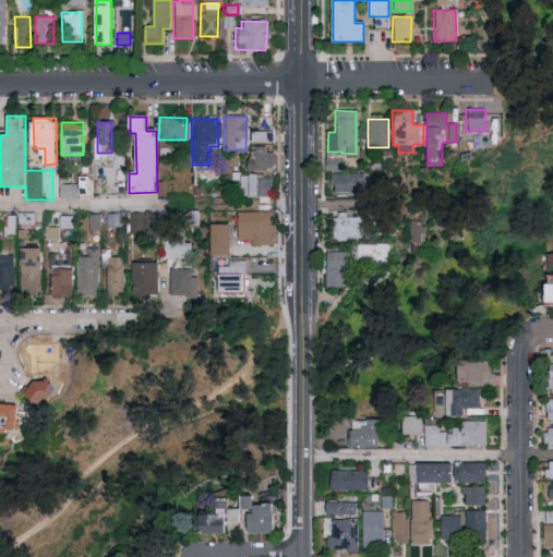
[(273,143),(274,133),(249,132),(248,142),(273,143)]
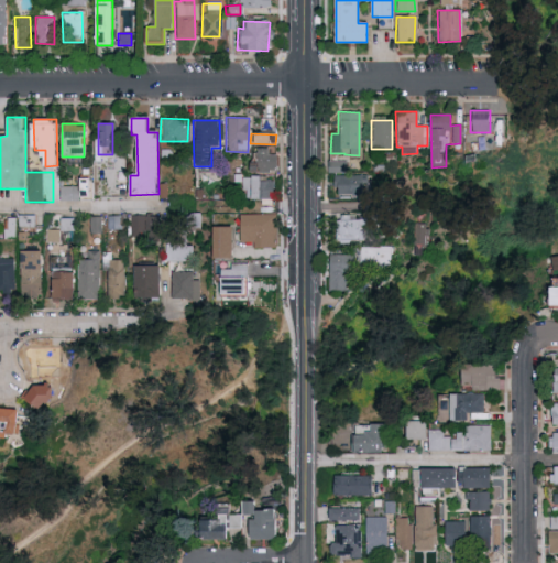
[(267,155),(267,149),(252,148),(252,172),(276,173),(277,155),(267,155)]
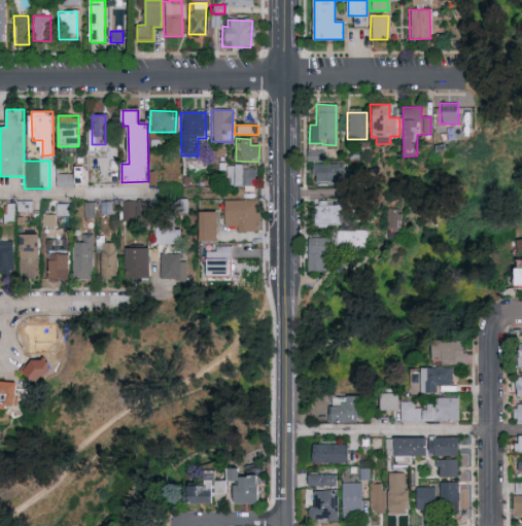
[(304,162),(320,162),(320,150),(305,149),(304,162)]
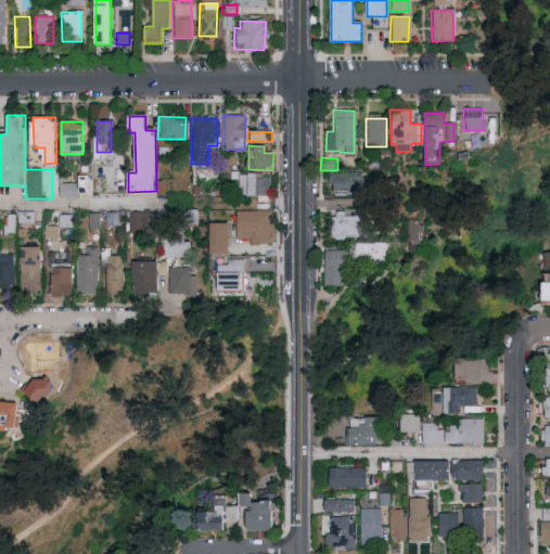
[(356,172),(329,171),(329,191),(355,192),(356,172)]
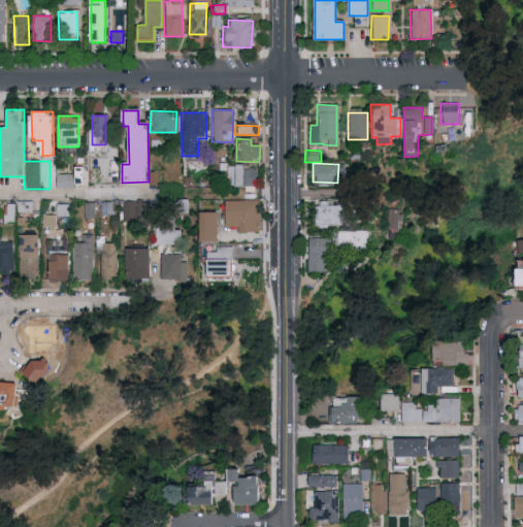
[(222,185),(240,185),(240,191),(253,191),(253,169),(240,168),(240,166),(222,165),(222,185)]
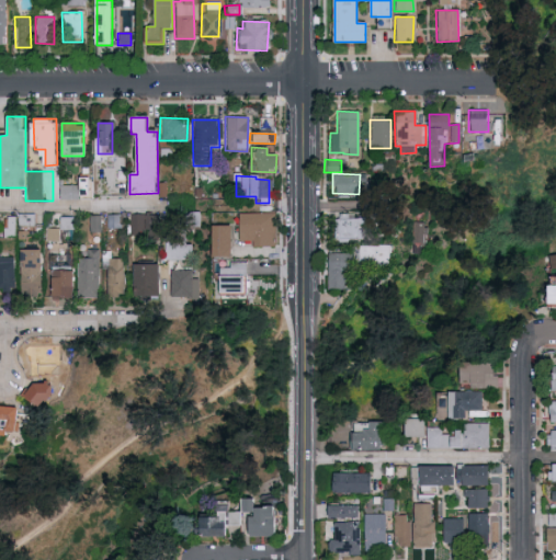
[(89,178),(79,178),(79,184),(58,185),(59,198),(90,196),(89,178)]
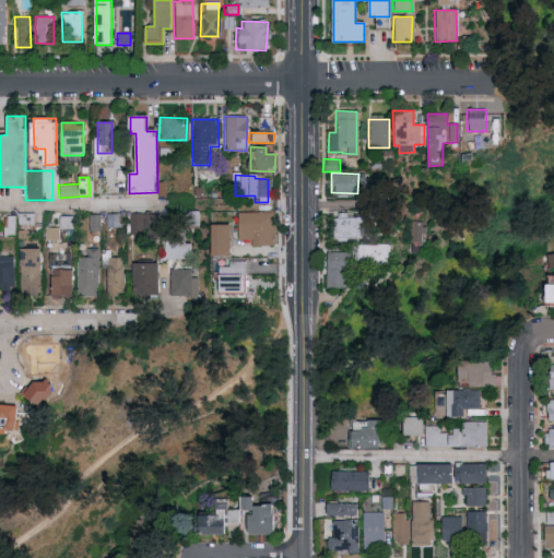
[(162,259),(191,259),(192,212),(178,211),(178,221),(185,221),(185,233),(163,233),(162,259)]
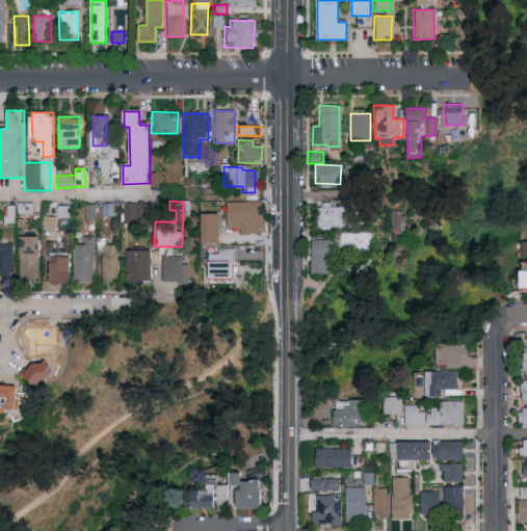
[(256,202),(224,202),(224,229),(236,229),(236,234),(256,234),(256,202)]
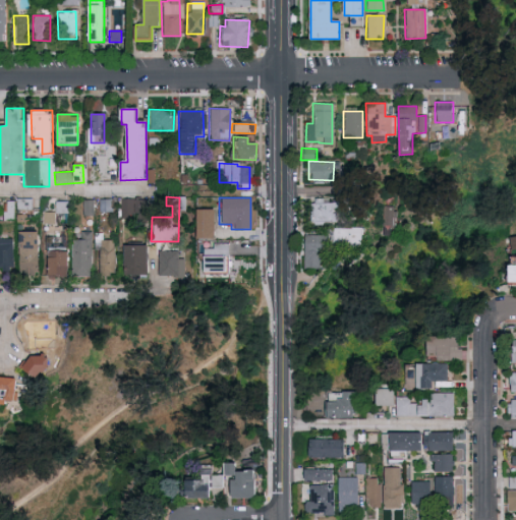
[(313,198),(313,221),(358,221),(358,198),(327,198),(313,198)]
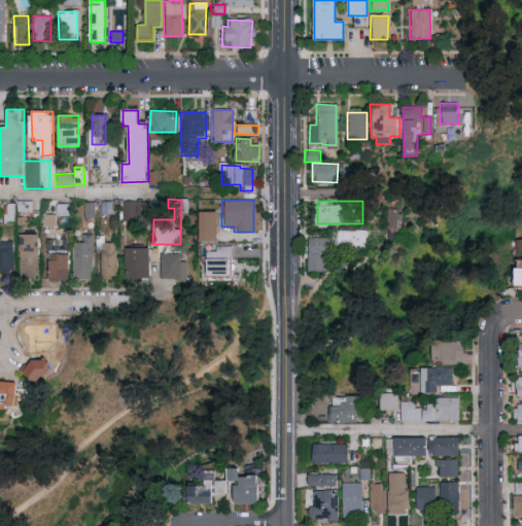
[(119,221),(145,222),(145,202),(119,202),(119,221)]
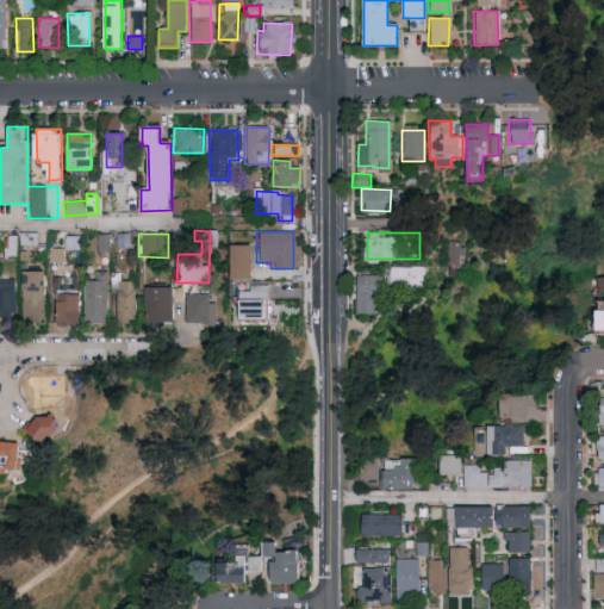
[(76,250),(76,236),(62,236),(62,249),(76,250)]
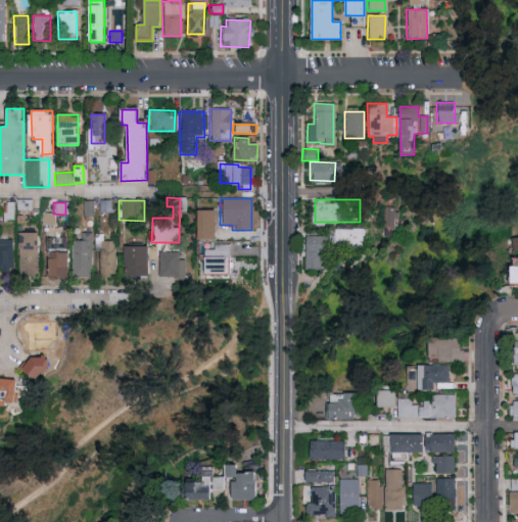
[(1,221),(11,221),(11,210),(1,209),(1,221)]
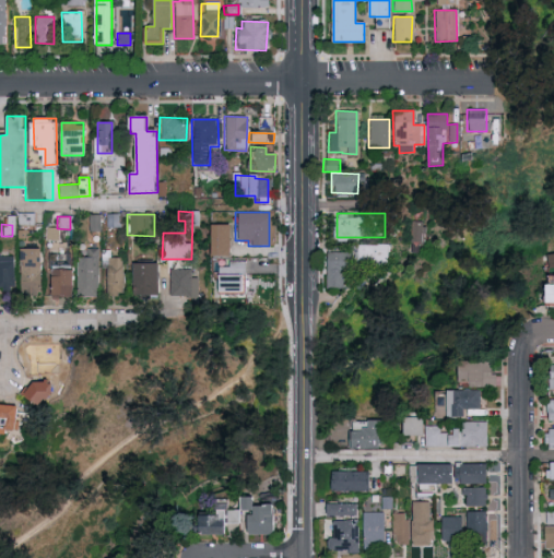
[(209,256),(230,257),(231,225),(209,225),(209,256)]
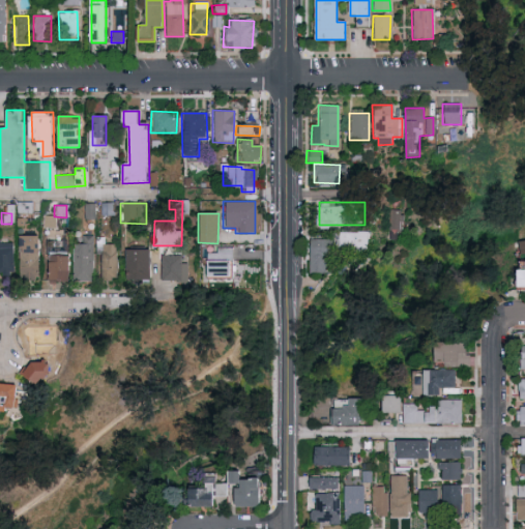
[(40,227),(53,226),(52,215),(40,215),(40,227)]
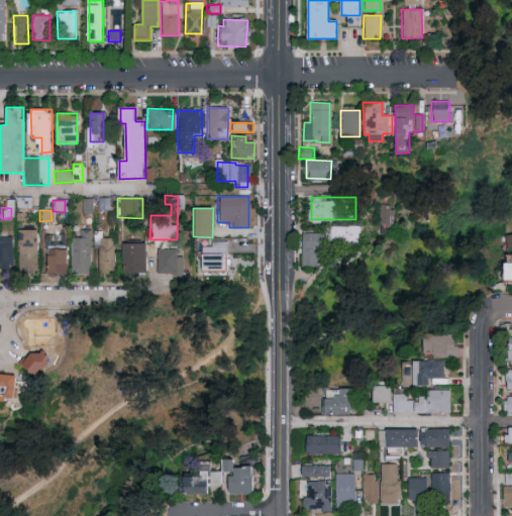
[(112,273),(111,237),(100,237),(100,223),(94,223),(95,273),(112,273)]
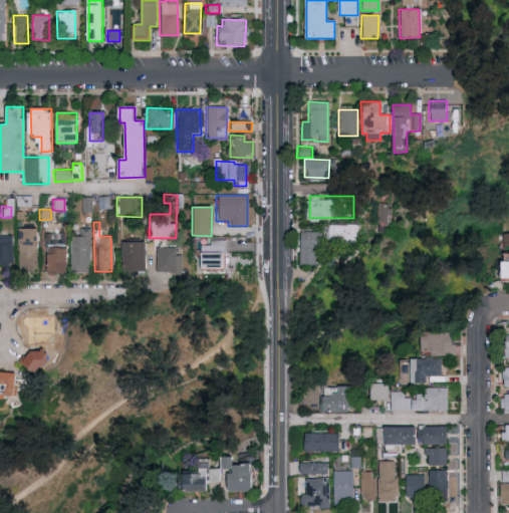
[(353,239),(352,224),(322,225),(323,240),(353,239)]
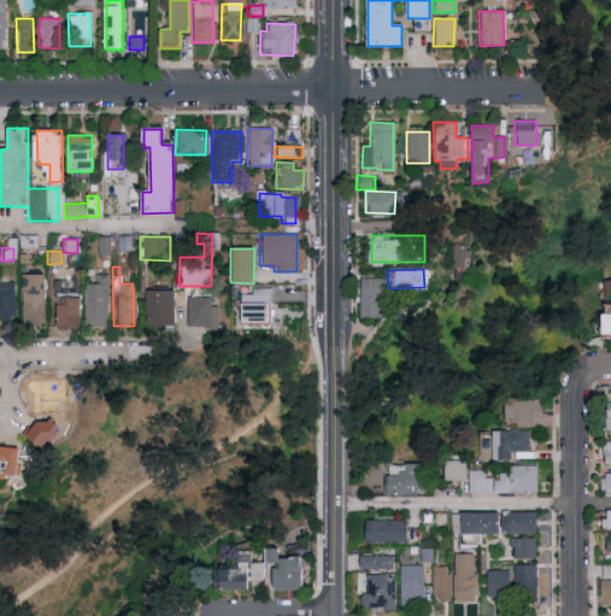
[(43,274),(21,275),(22,328),(45,327),(43,274)]
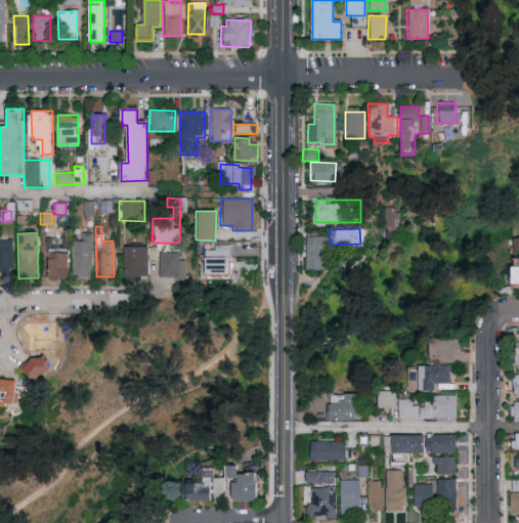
[(89,232),(80,232),(80,242),(70,242),(71,278),(90,278),(89,232)]
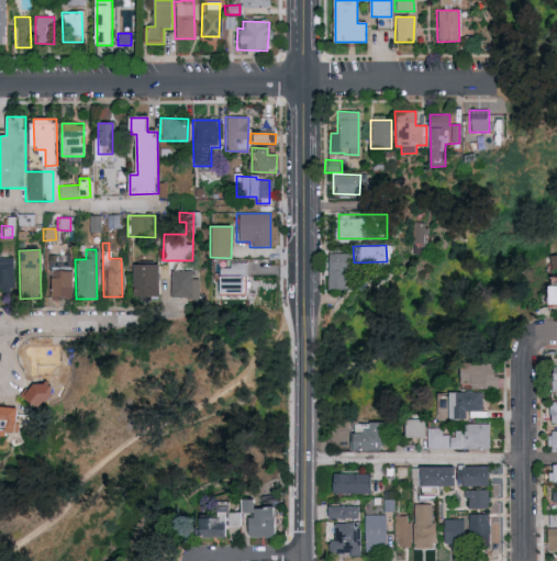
[(325,254),(324,289),(345,289),(346,255),(325,254)]
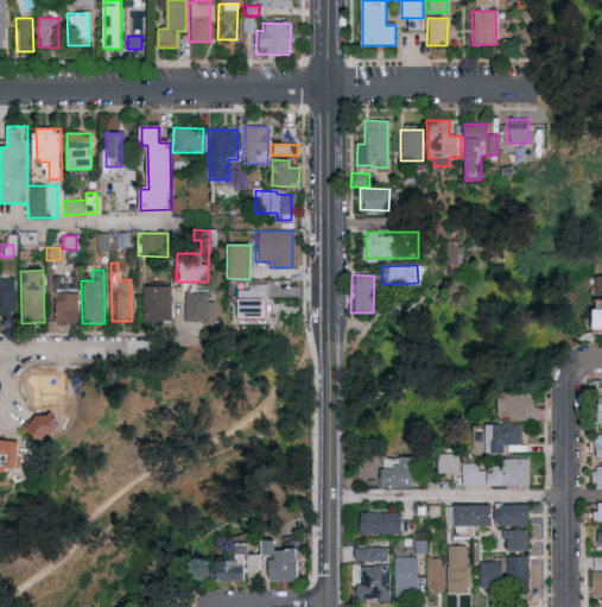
[(14,314),(13,278),(0,279),(0,315),(14,314)]
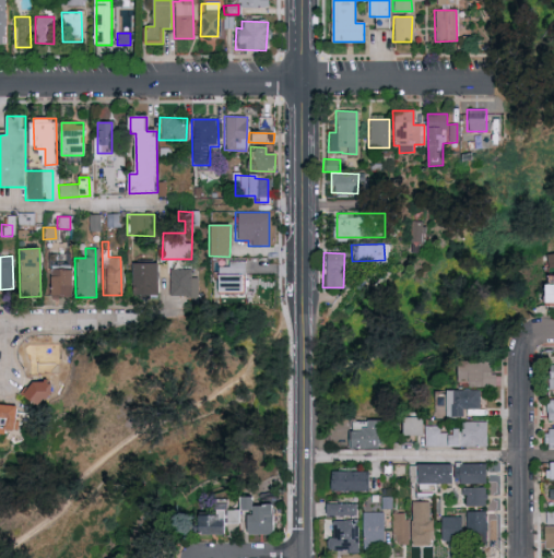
[(213,294),(243,293),(242,261),(224,261),(225,266),(213,266),(213,294)]
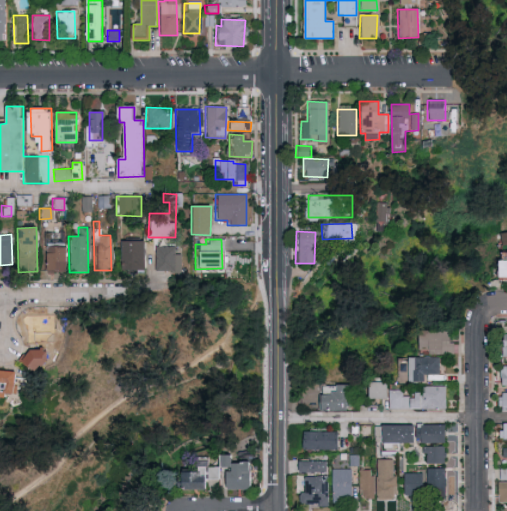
[(144,270),(145,241),(122,241),(121,269),(144,270)]
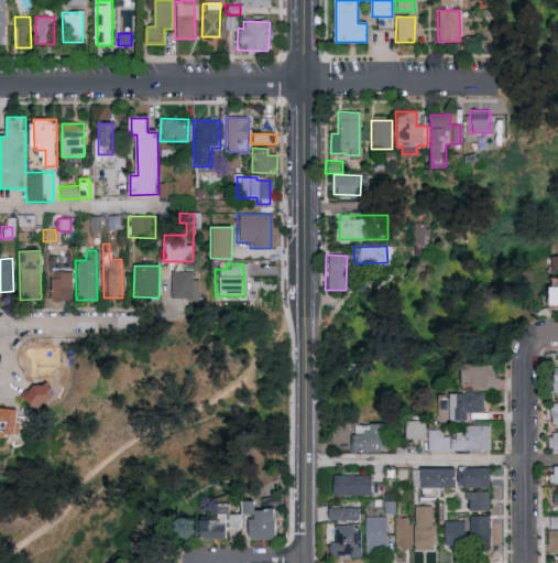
[(72,269),(50,270),(51,300),(73,300),(72,269)]
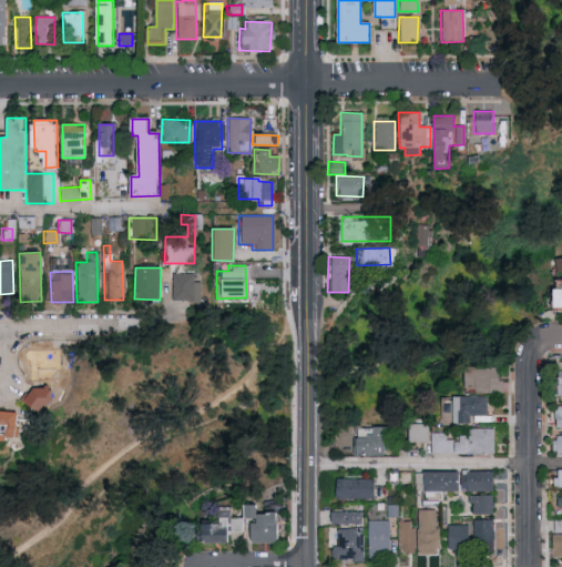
[(171,301),(193,301),(193,273),(171,272),(171,301)]
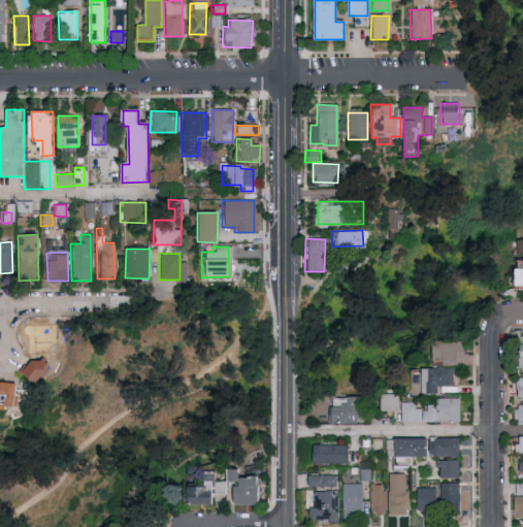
[(522,266),(497,266),(497,286),(522,286),(522,266)]
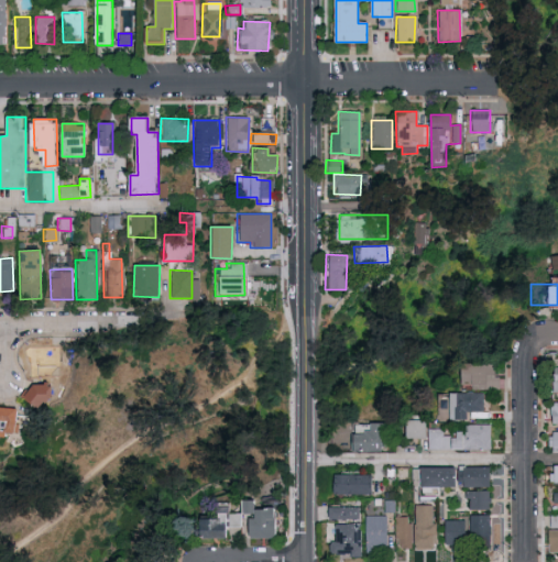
[(44,360),(51,360),(51,343),(28,343),(28,360),(30,360),(30,373),(44,374),(44,360)]
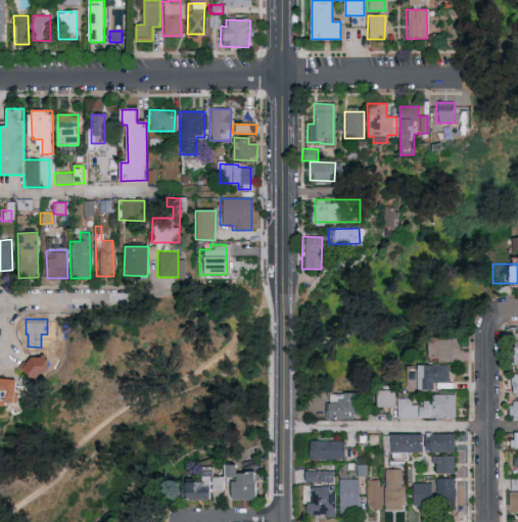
[(442,356),(442,347),(452,347),(451,336),(420,337),(420,357),(442,356)]
